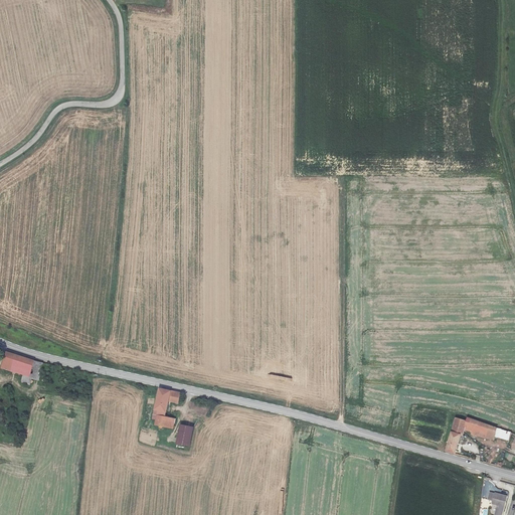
[(2,368),(11,371),(15,360),(34,366),(31,379),(33,379),(40,380),(42,368),(47,369),(48,364),(7,351),(2,368)]
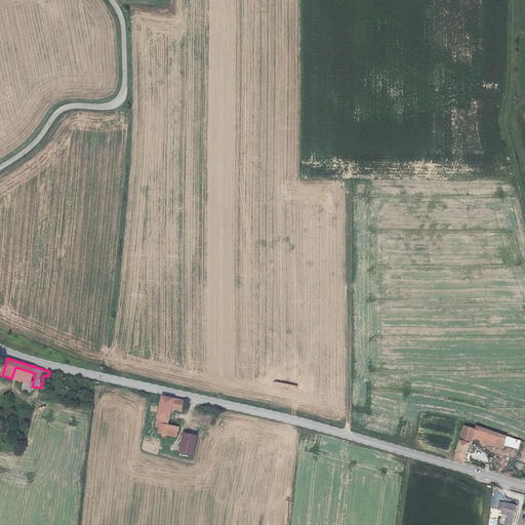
[(15,367),(11,378),(25,382),(22,390),(32,393),(34,387),(32,387),(35,373),(15,367)]
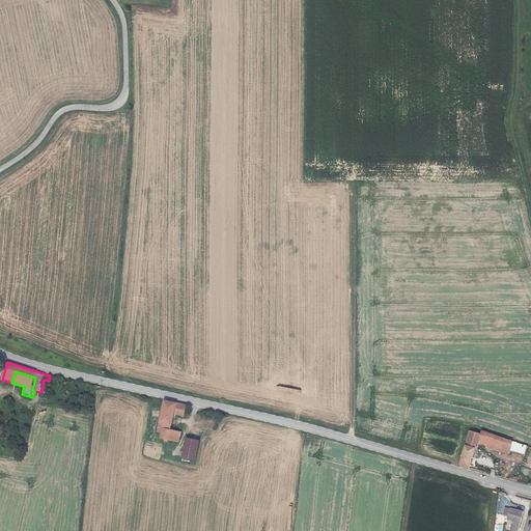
[(161,438),(164,439),(170,440),(179,442),(182,431),(172,429),(175,414),(185,417),(187,406),(165,400),(158,432),(162,434),(161,438)]
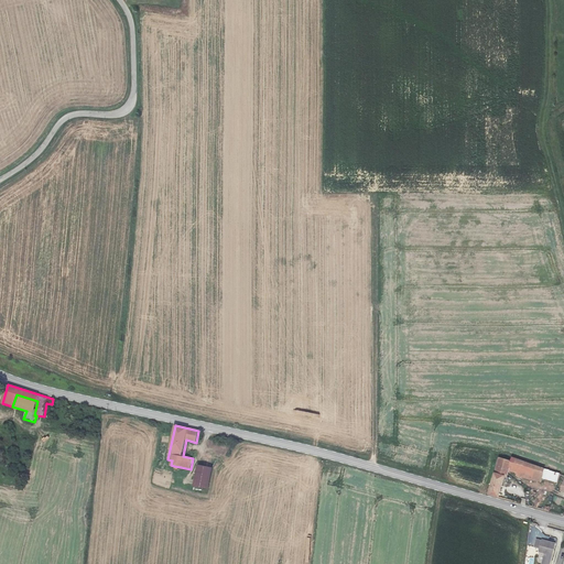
[(541,483),(544,469),(512,458),(510,462),(499,458),(489,492),(499,496),(503,476),(507,477),(509,470),(517,474),(517,476),(541,483)]
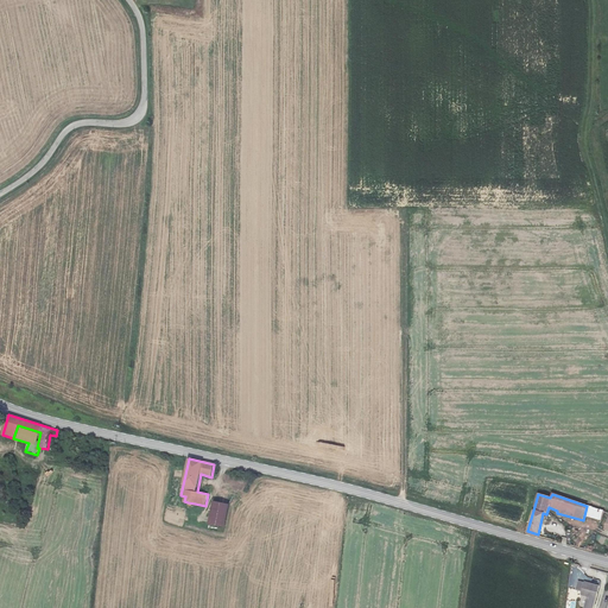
[(213,501),(208,524),(223,526),(228,505),(213,501)]
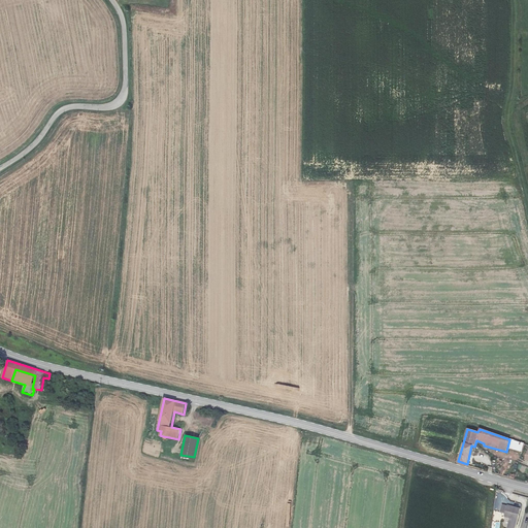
[(520,508),(505,504),(503,513),(507,515),(507,517),(517,520),(520,508)]
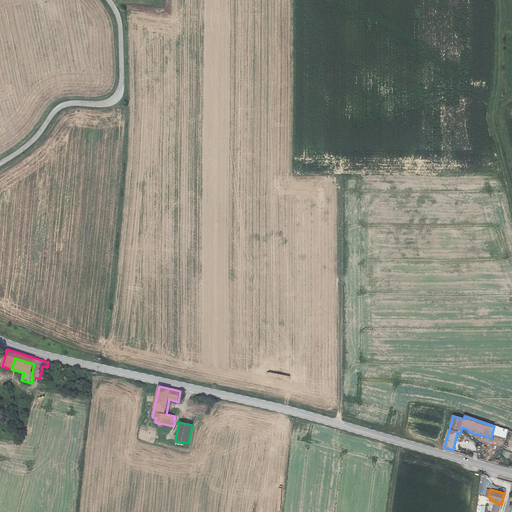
All buildings are outlined.
